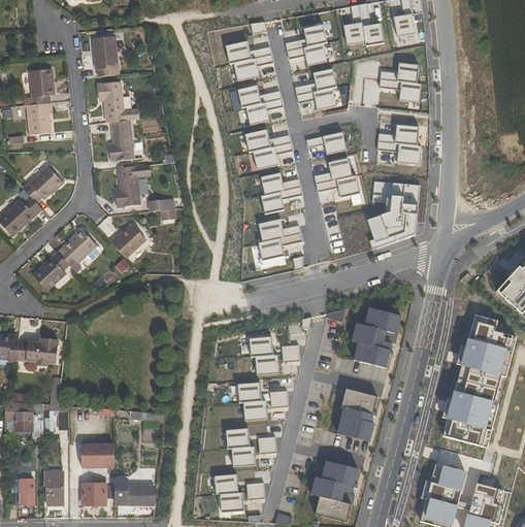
[(415,34),(407,0),(399,0),(402,14),(393,15),(396,37),(415,34)]
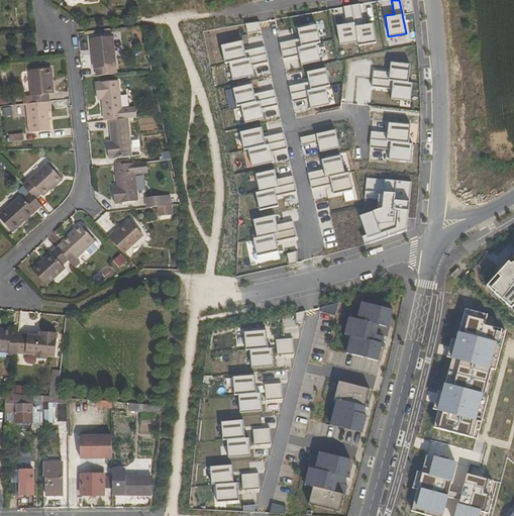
[(362,23),(357,4),(350,5),(356,42),(357,46),(375,43),(372,22),(362,23)]
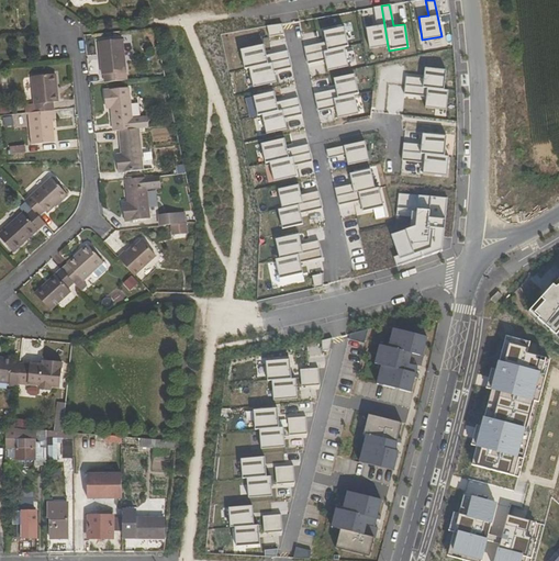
[(388,46),(381,6),(372,8),(375,25),(365,26),(369,49),(388,46)]
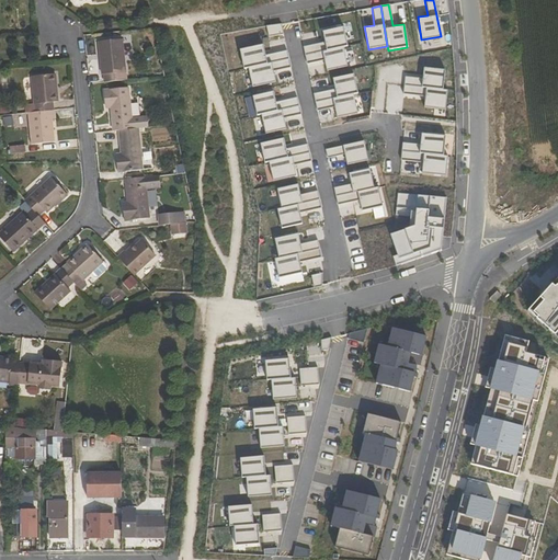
[(348,45),(343,25),(321,31),(323,42),(303,46),(304,54),(343,46),(348,45)]
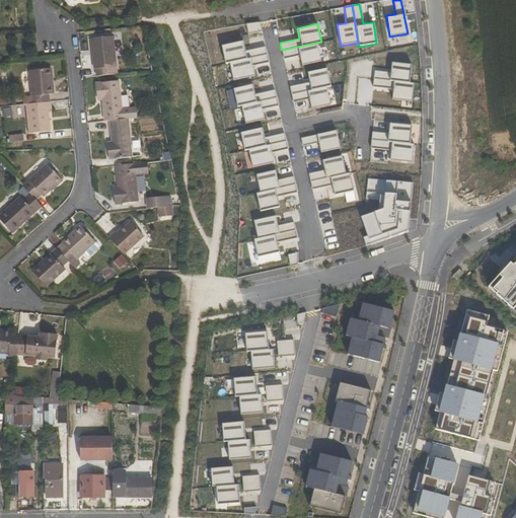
[(100,75),(121,73),(117,35),(94,38),(98,68),(99,68),(100,75)]
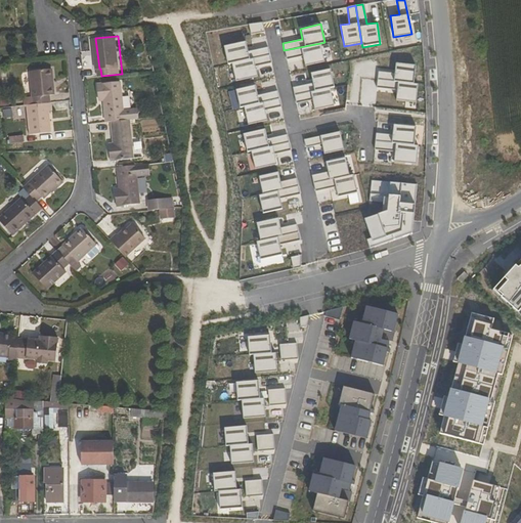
[(231,62),(269,54),(267,46),(247,50),(245,41),(224,45),(227,63),(231,62)]
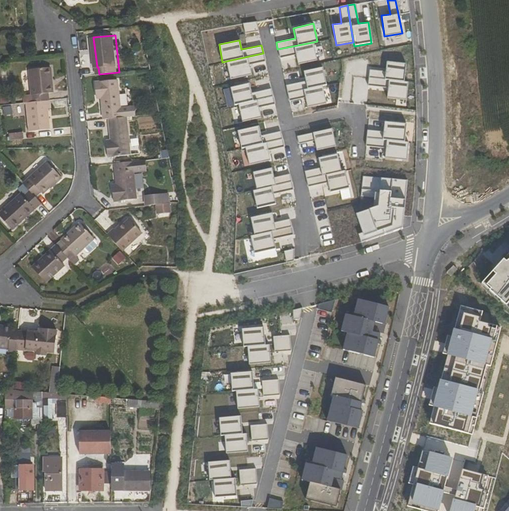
[(317,59),(313,42),(277,49),(279,58),(295,54),(297,63),(317,59)]
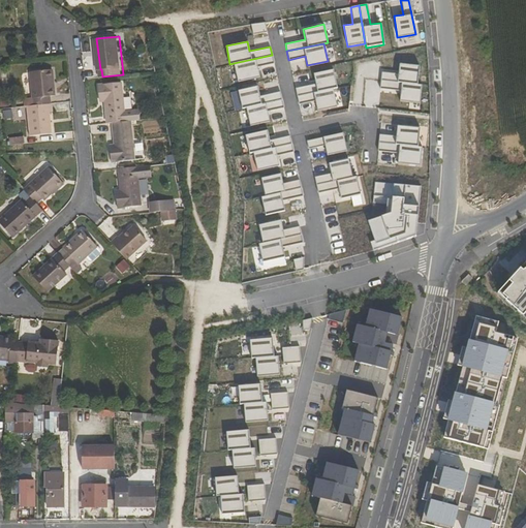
[(273,63),(272,55),(234,63),(238,81),(258,76),(256,66),(273,63)]
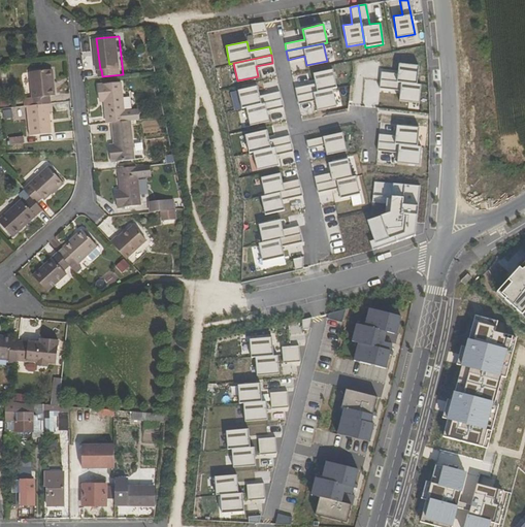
[(380,79),(416,83),(418,65),(398,63),(397,73),(381,71),(380,79)]
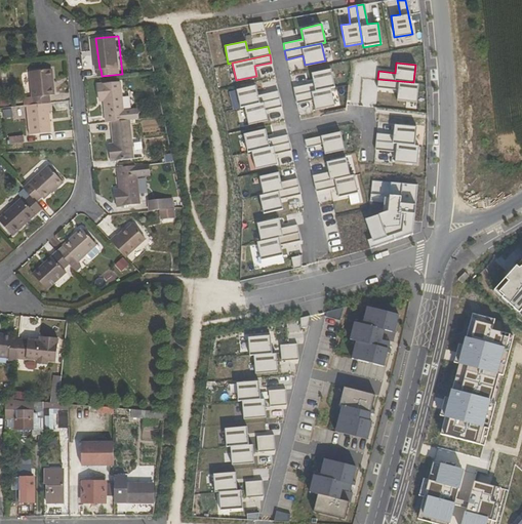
[(335,86),(331,68),(311,73),(313,82),(292,87),(294,94),(331,86),(335,86)]
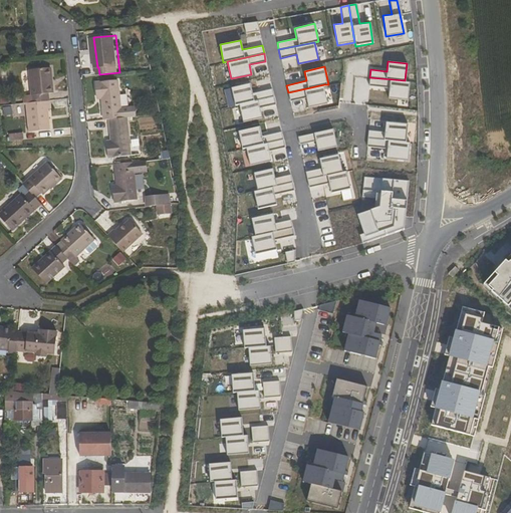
[(35,101),(53,99),(53,92),(57,92),(55,67),(32,69),(35,101)]
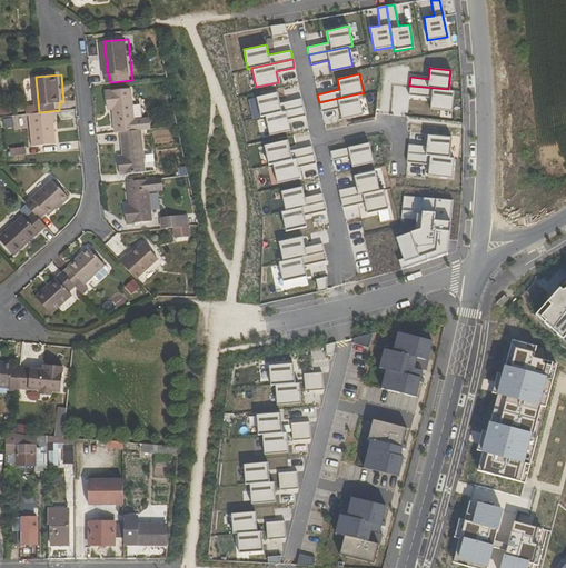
[(453,90),(448,89),(409,86),(408,95),(430,97),(429,108),(452,110),(453,90)]
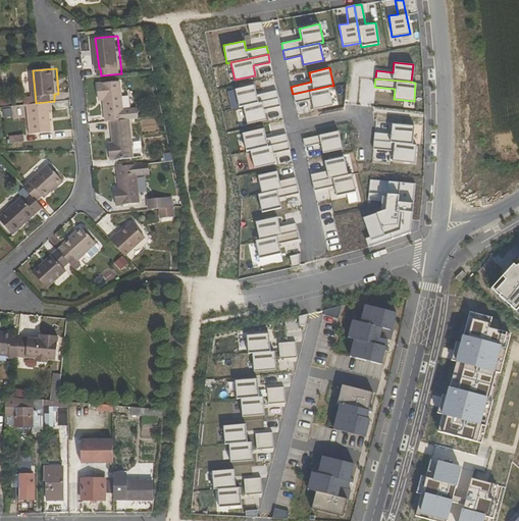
[(126,109),(123,81),(100,84),(101,94),(106,94),(106,100),(108,121),(113,120),(133,118),(142,117),(141,107),(126,109)]
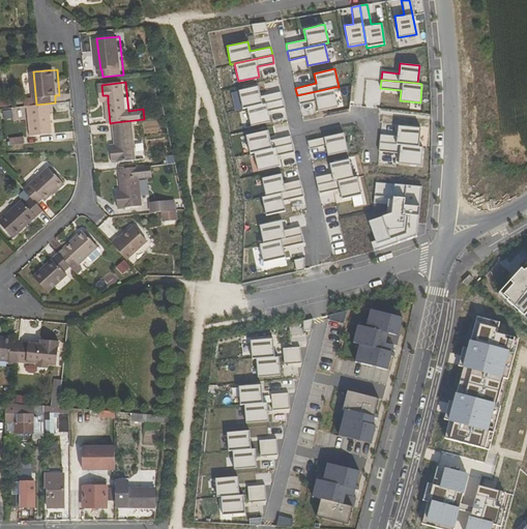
[(240,109),(244,108),(282,99),(280,91),(260,95),(258,86),(236,90),(240,109)]
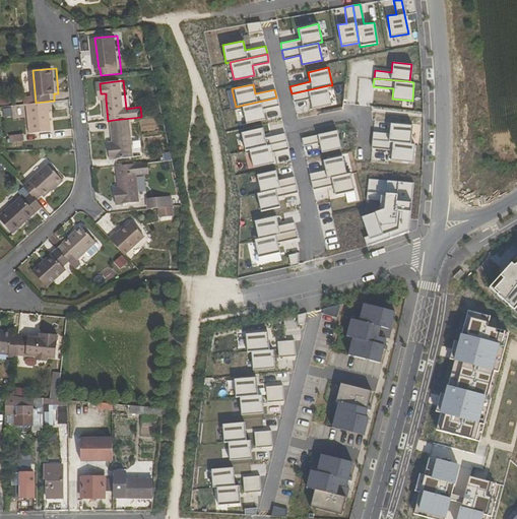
[(332,104),(328,85),(292,93),(293,102),(309,99),(312,108),(332,104)]
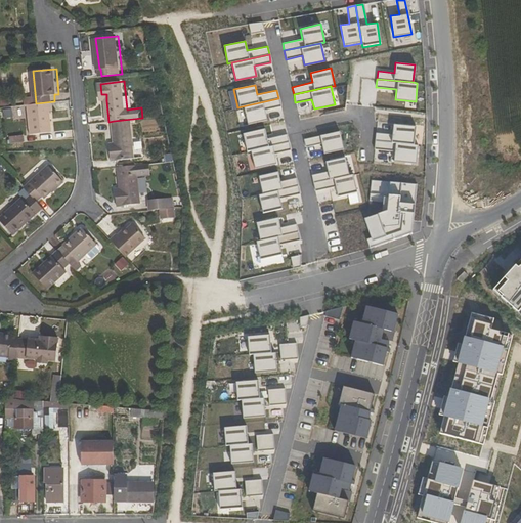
[(278,98),(242,106),(245,124),(266,120),(264,110),(280,106),(278,98)]
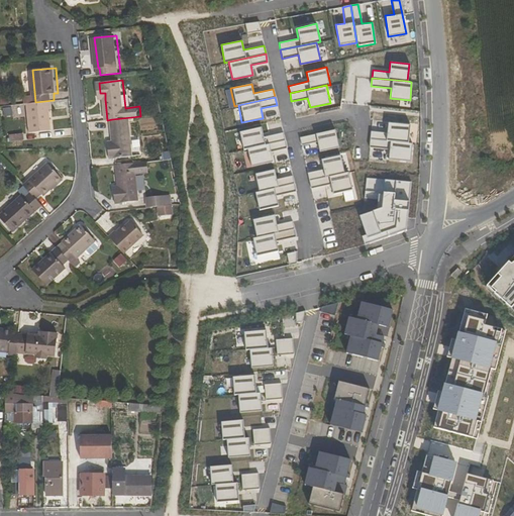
[(32,132),(54,130),(53,109),(56,109),(55,100),(54,100),(35,102),(29,103),(32,132)]
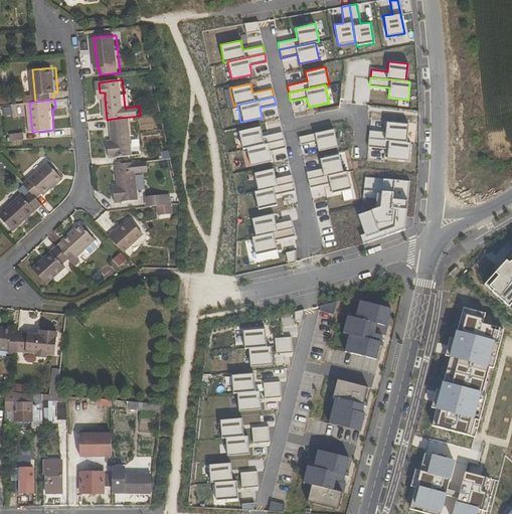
[(112,158),(135,155),(131,117),(112,119),(114,140),(115,146),(111,147),(112,158)]
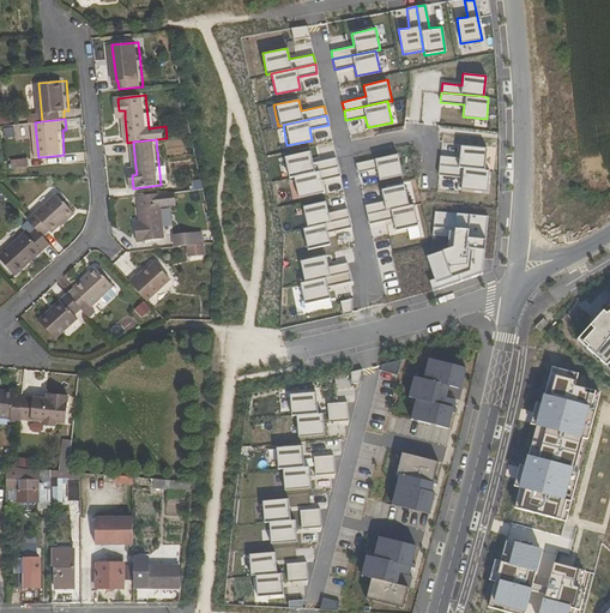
[(439,164),(481,168),(483,148),(460,145),(459,157),(440,155),(439,164)]
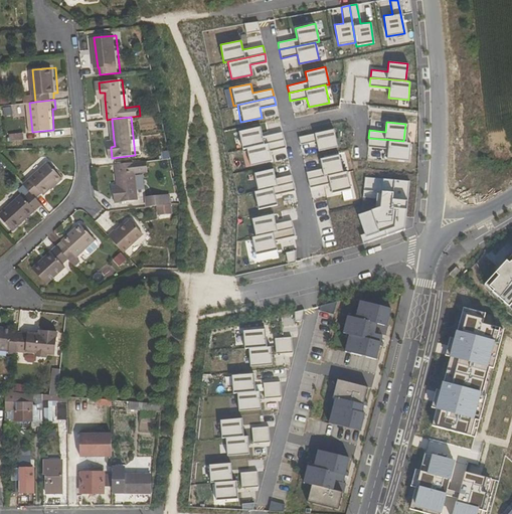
[(242,148),(246,148),(284,140),(282,132),(262,136),(260,127),(238,131),(242,148)]
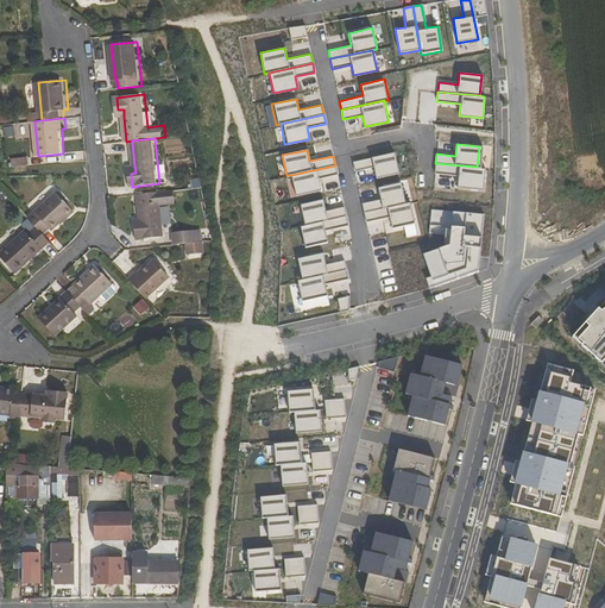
[(398,173),(394,151),(352,160),(354,169),(372,164),(376,177),(398,173)]
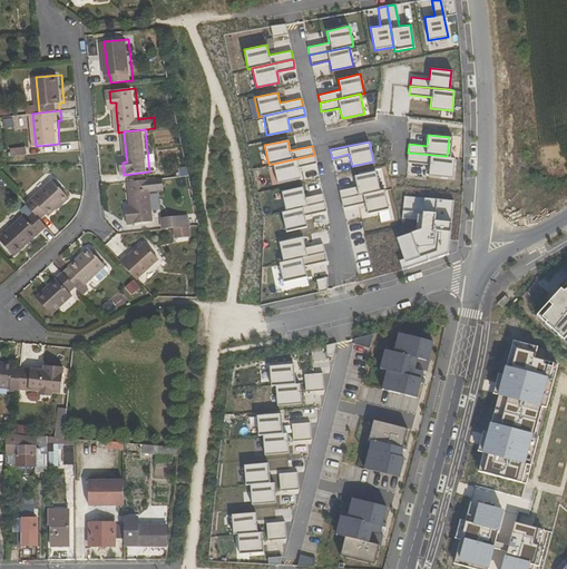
[(451,157),(447,156),(408,153),(407,162),(429,164),(428,175),(449,177),(451,157)]
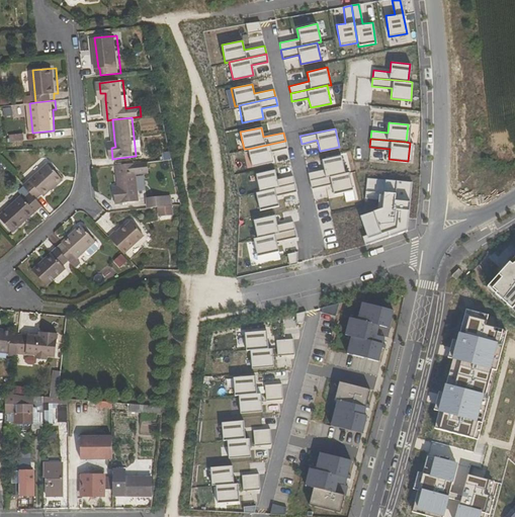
[(285,141),(248,149),(252,166),(272,161),(270,152),(286,149),(285,141)]
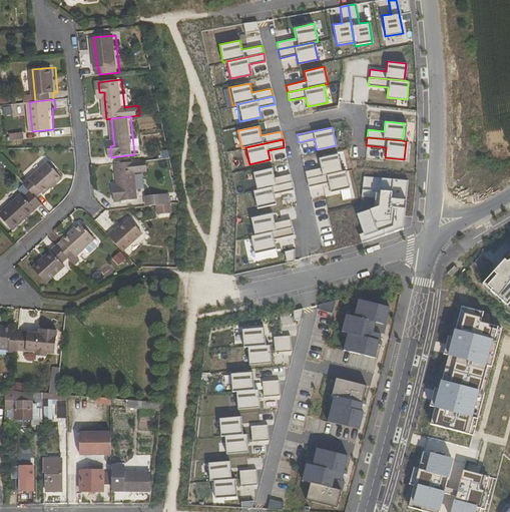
[(341,170),(338,153),(319,158),(321,167),(305,171),(307,178),(341,170)]
